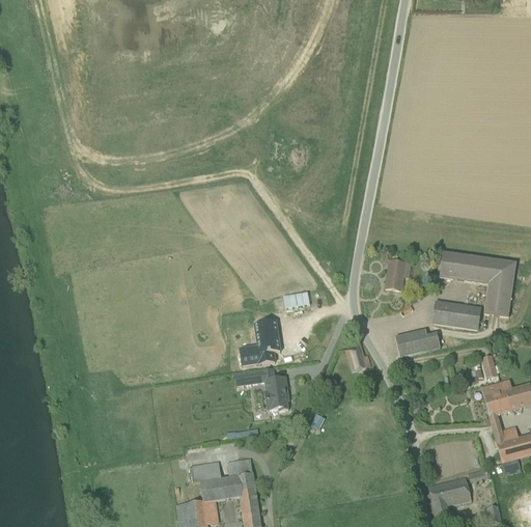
[(508,316),(516,261),(443,251),(440,276),(488,283),(484,312),(508,316)]
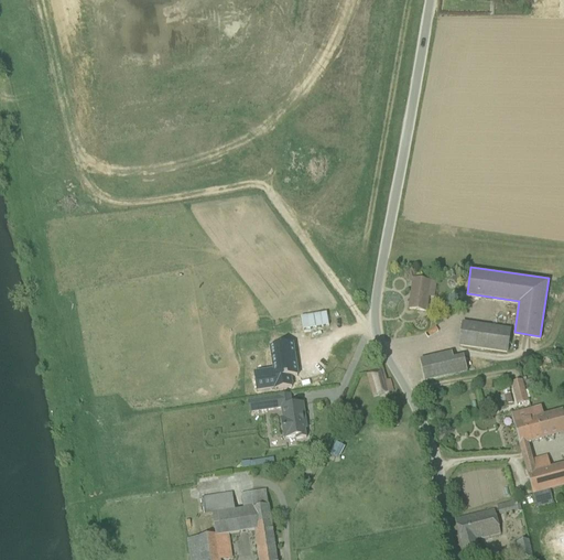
[(410,305),(426,309),(429,293),(434,294),(436,280),(413,277),(410,305)]
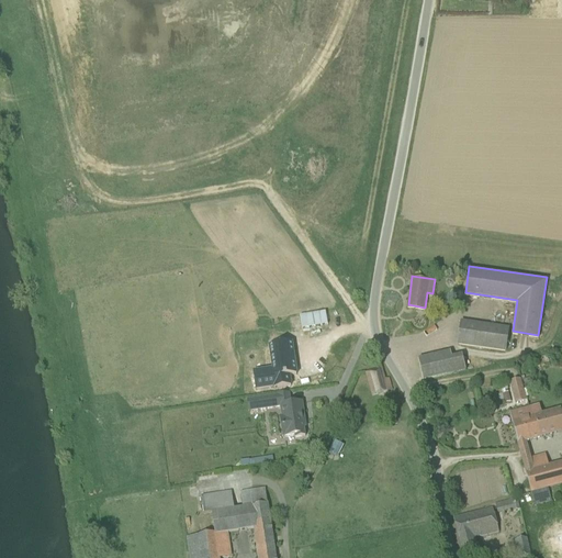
[(326,308),(300,312),(302,326),(328,321),(326,308)]
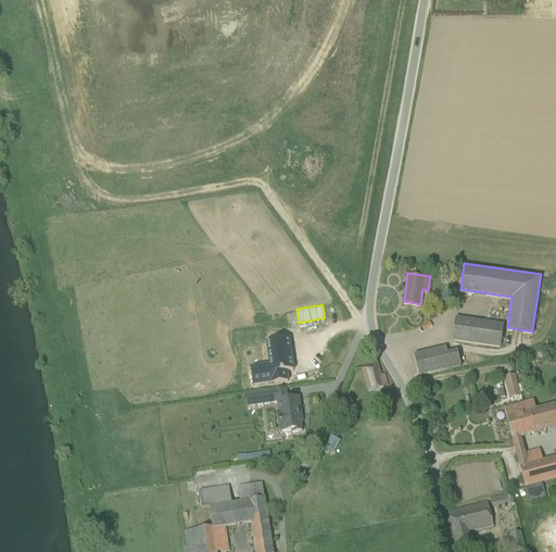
[(454,338),(500,345),(503,322),(457,315),(454,338)]
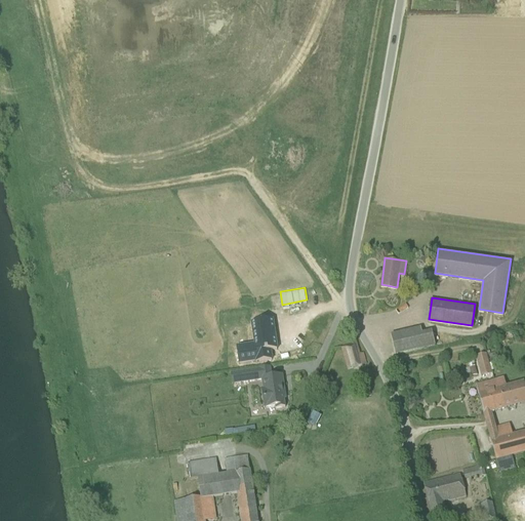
[(255,341),(249,349),(237,350),(239,361),(255,358),(256,360),(272,357),(271,349),(277,348),(272,317),(251,320),(255,341)]
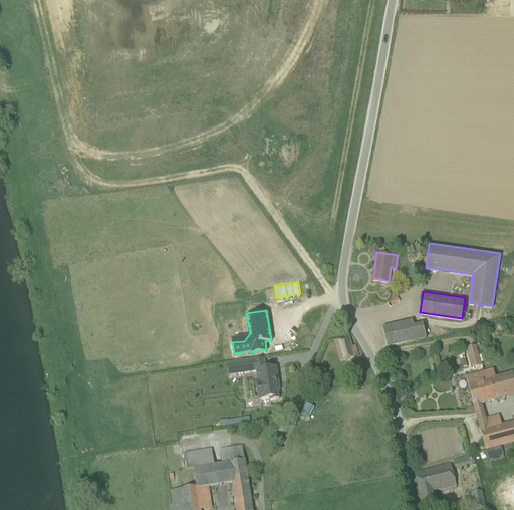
[(413,318),(382,325),(388,345),(427,335),(423,322),(414,324),(413,318)]
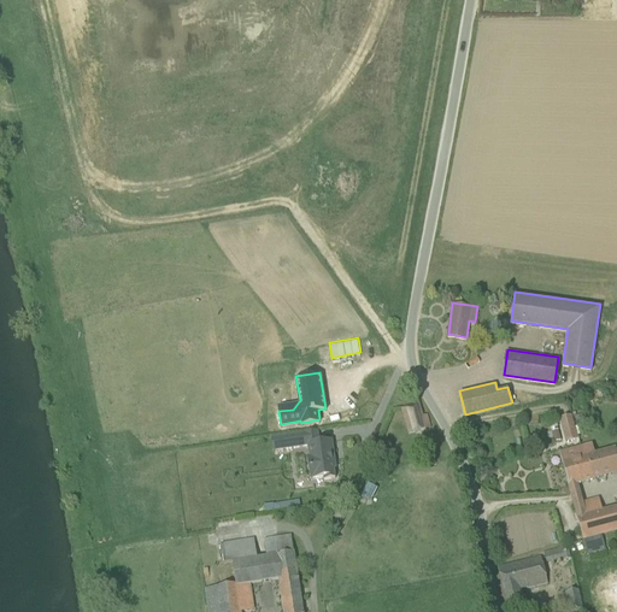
[(419,402),(419,400),(418,398),(418,396),(413,398),(415,399),(416,401),(401,405),(405,417),(405,419),(409,430),(425,425),(423,412),(419,402)]
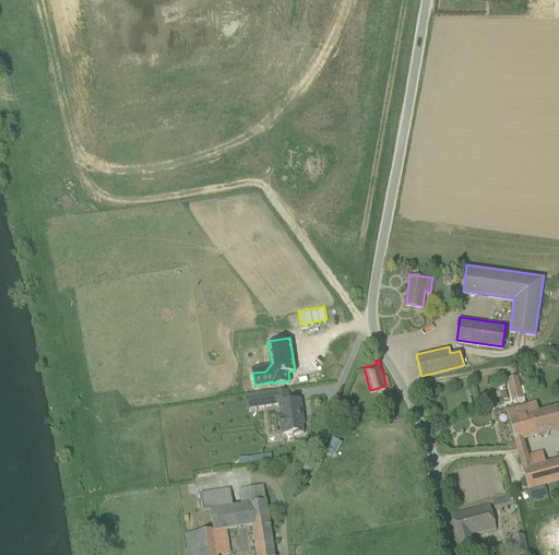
[(522,394),(518,374),(508,377),(513,397),(522,394)]
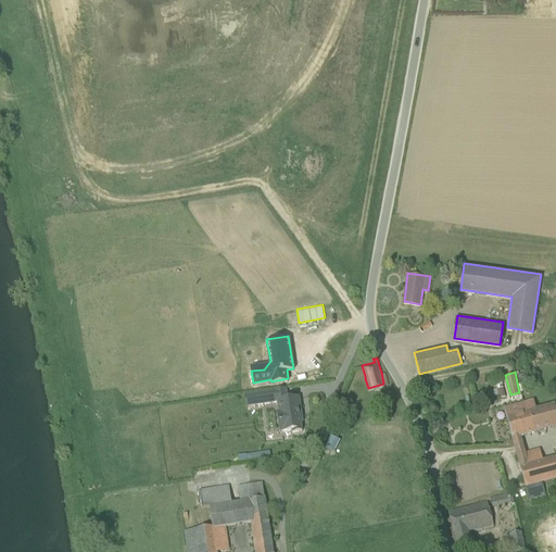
[(500,397),(505,396),(503,383),(497,384),(498,387),(493,388),(495,394),(500,393),(500,397)]
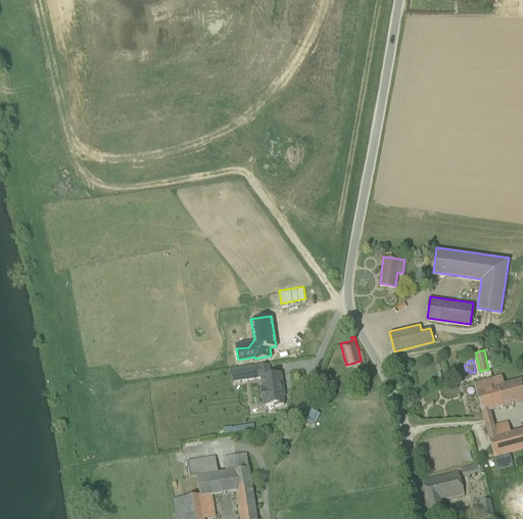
[(257,376),(255,365),(237,368),(238,379),(257,376)]
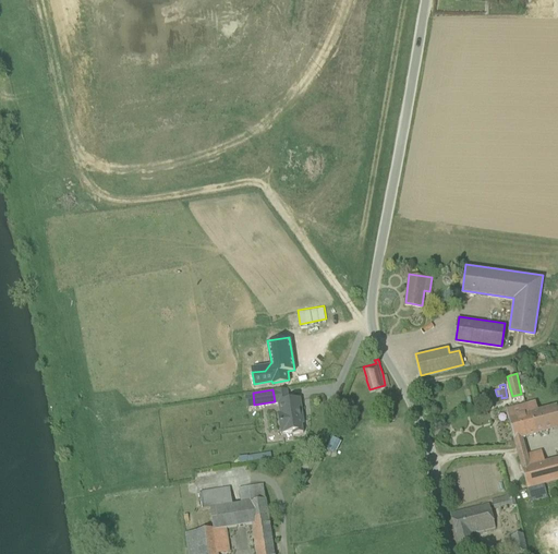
[(280,412),(279,412),(278,413),(279,418),(280,418),(281,422),(280,423),(280,424),(280,428),(281,429),(282,429),(283,431),(293,430),(293,432),(303,430),(302,421),(303,421),(304,420),(303,413),(302,413),(301,413),(300,408),(302,407),(301,395),(289,397),(288,397),(278,398),(279,400),(280,410),(280,412)]
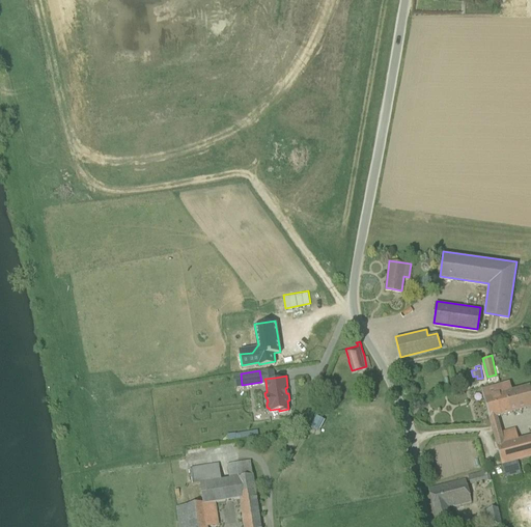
[(500,383),(507,411),(530,404),(530,395),(528,384),(512,388),(510,380),(500,383)]
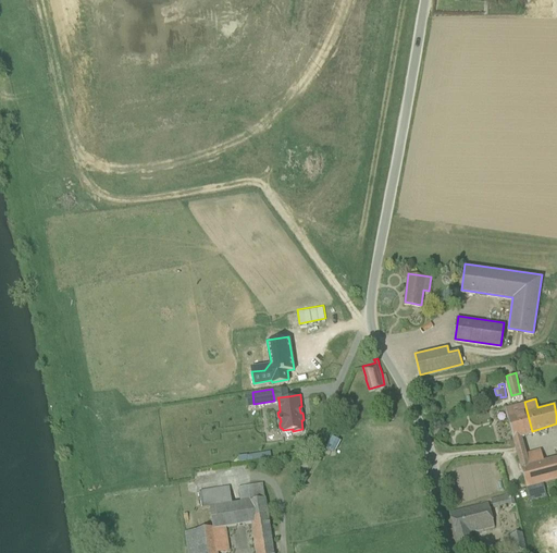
[(524,402),(505,406),(516,443),(522,441),(521,434),(532,431),(524,402)]
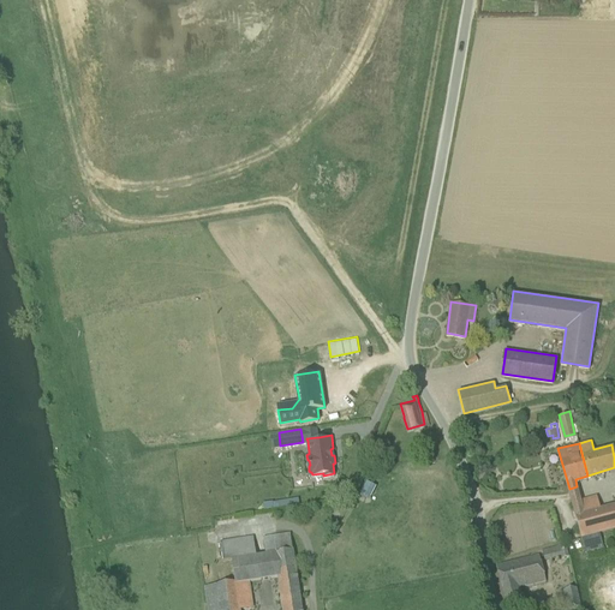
[(581,534),(599,530),(614,525),(614,502),(598,507),(595,495),(580,498),(577,486),(569,489),(581,534)]
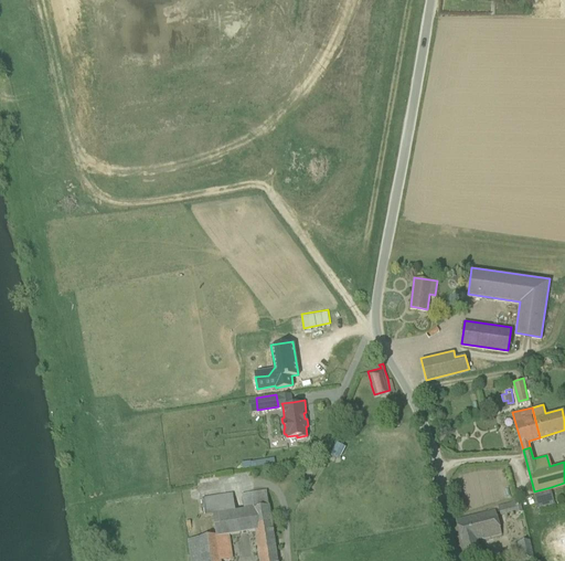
[(268,503),(266,487),(241,490),(243,507),(268,503)]
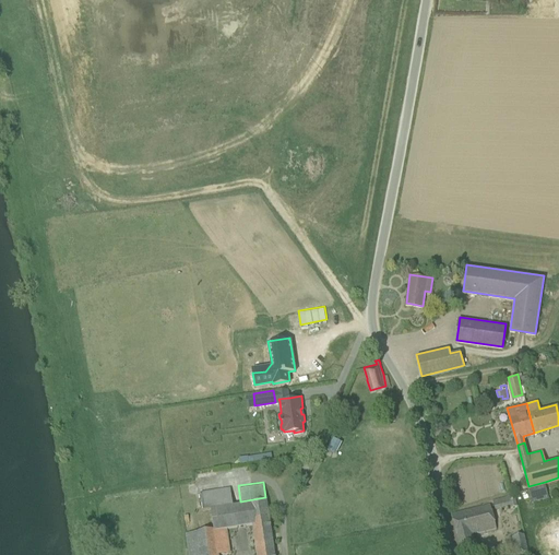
[(532,498),(542,495),(548,493),(545,482),(528,486),(532,498)]
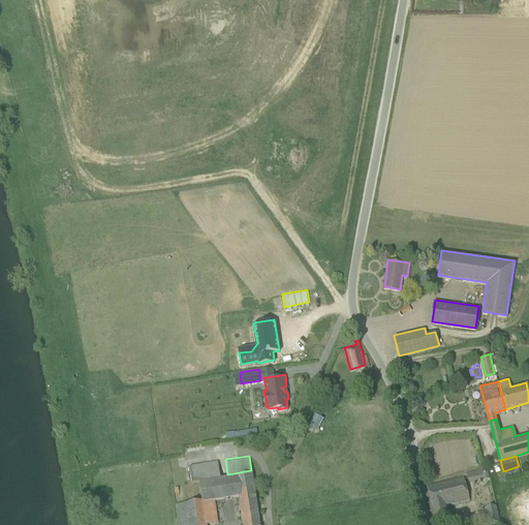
[(260,524),(252,470),(251,470),(227,474),(220,475),(217,459),(189,463),(191,481),(199,480),(201,498),(176,502),(179,524),(260,524)]
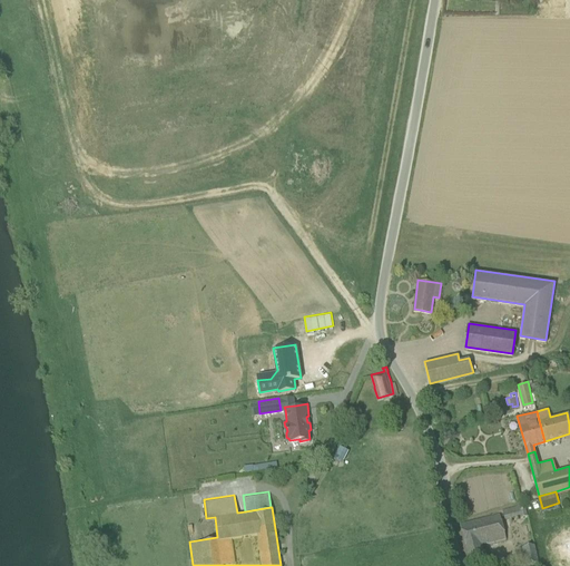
[(524,506),(523,501),(502,507),(504,517),(520,513),(521,515),(528,514),(526,506),(524,506)]
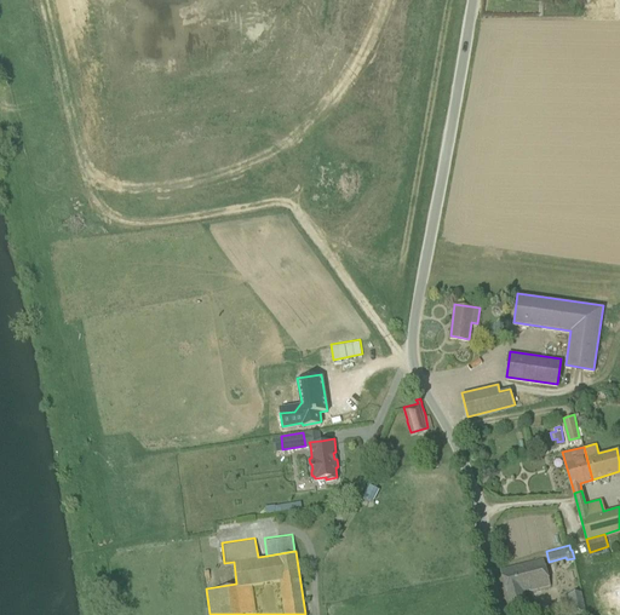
[(557,614),(558,611),(549,610),(549,613),(540,611),(532,610),(527,596),(523,597),(522,590),(551,582),(544,555),(500,567),(507,593),(514,614),(516,614),(557,614)]
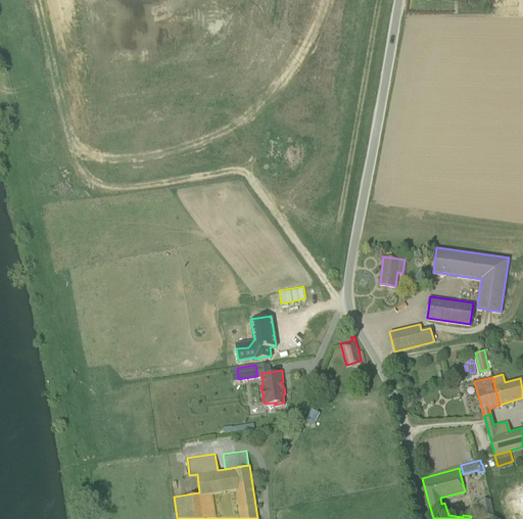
[(490,498),(479,501),(483,517),(494,514),(490,498)]
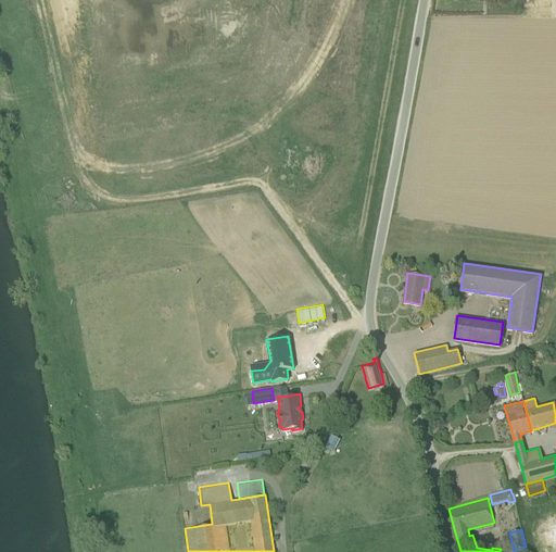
All buildings are outlined.
